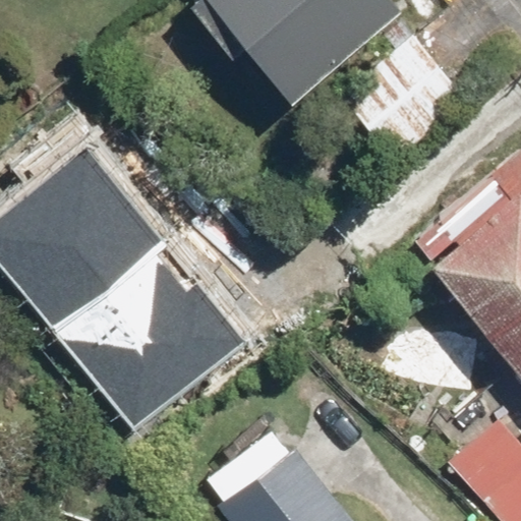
[(205,0),(239,43),(254,31),(300,87),(408,0),(205,0)]
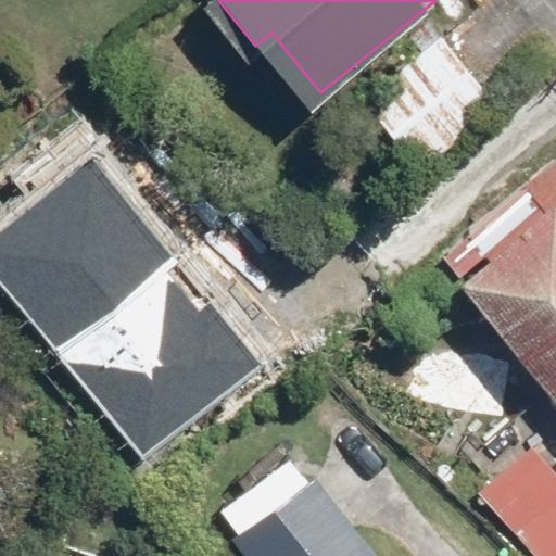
[(444,28),(369,87),(426,158),(501,98),(444,28)]
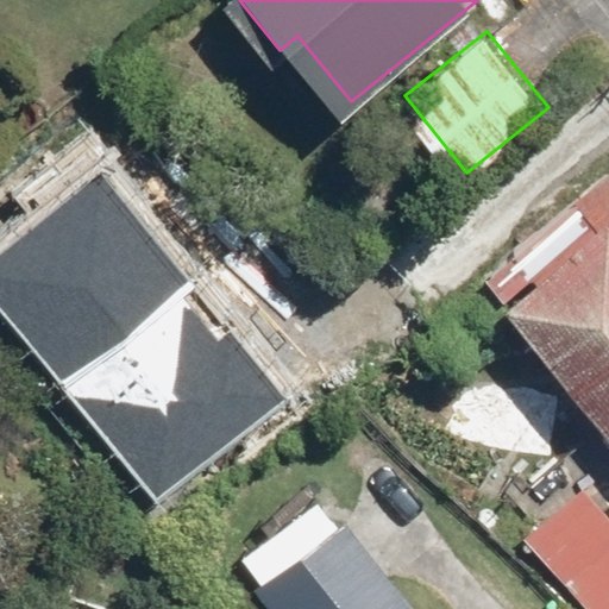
[(491,267),(608,414),(608,168),(579,193),(582,195),(491,267)]
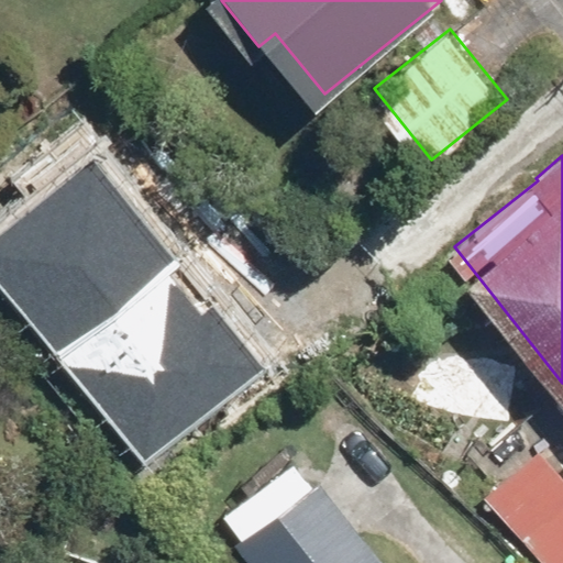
[(92,161),(0,234),(0,285),(145,464),(262,370),(211,307),(200,316),(168,276),(178,267),(92,161)]
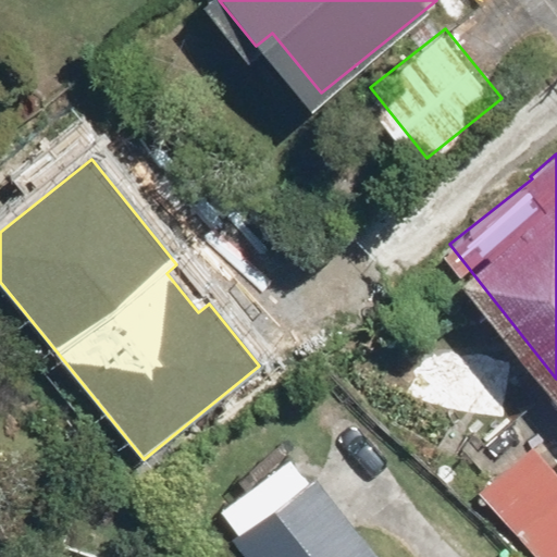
[(556,556),(556,454),(542,436),(486,483),(549,556),(556,556)]
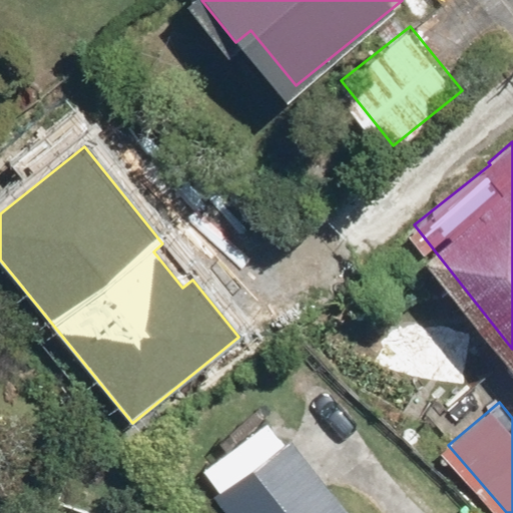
[(225,480),(220,484),(241,512),(369,512),(300,421),(292,427),(274,405),(207,458),(225,480)]
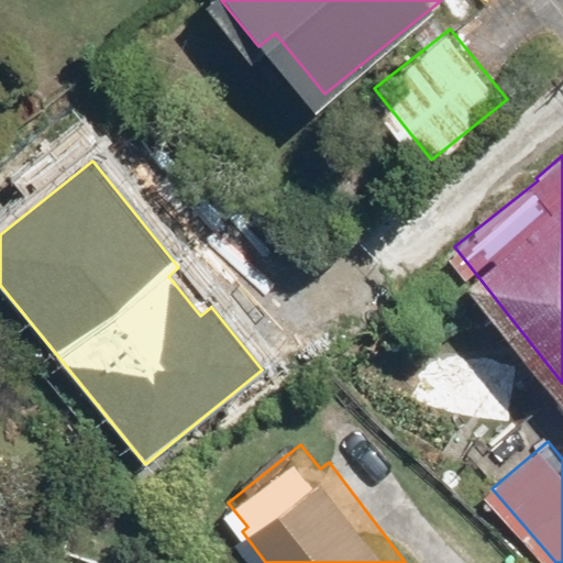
All buildings are outlined.
